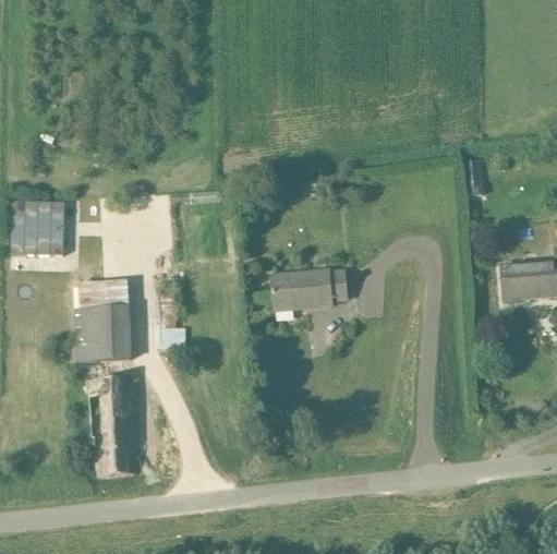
[(342,179),(330,180),(331,193),(343,192),(342,179)]
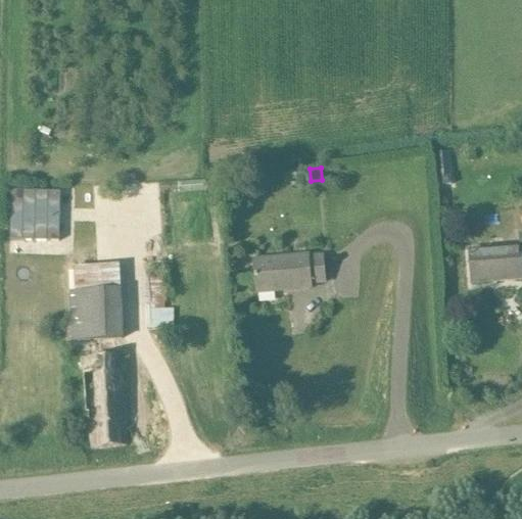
[(520,260),(519,243),(468,246),(470,280),(521,277),(520,260)]
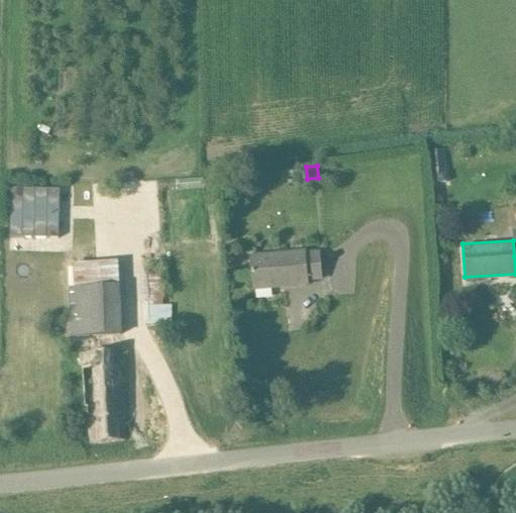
[(304,251),(304,248),(249,253),(252,287),(306,282),(306,278),(320,277),(317,249),(304,251)]
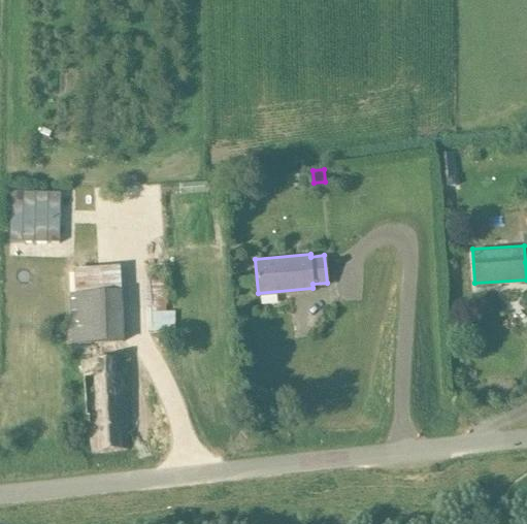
[(74,266),(75,292),(69,292),(72,341),(124,338),(122,289),(121,264),(74,266)]
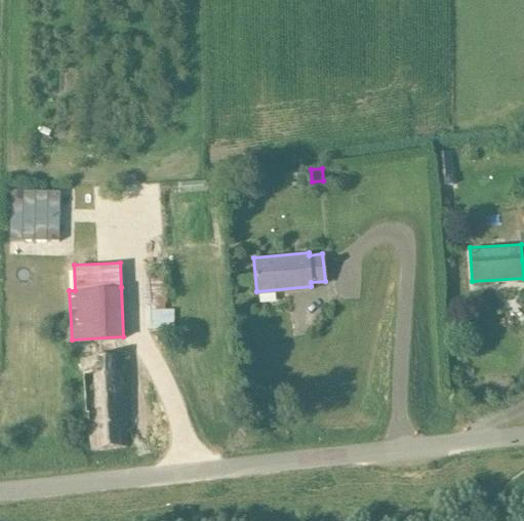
[(145,267),(146,329),(173,328),(173,308),(165,308),(165,267),(145,267)]
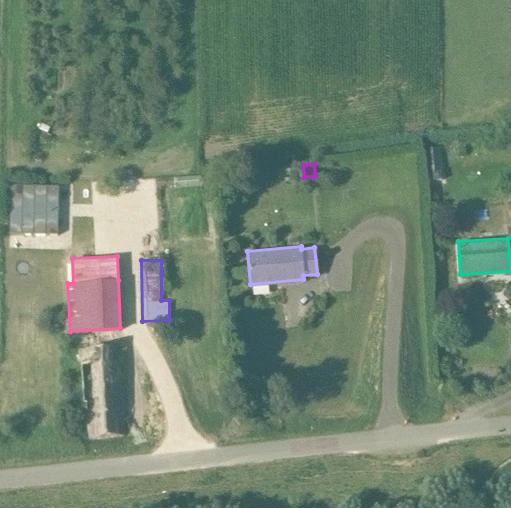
[(119,345),(79,348),(81,398),(86,398),(88,435),(124,433),(119,345)]
